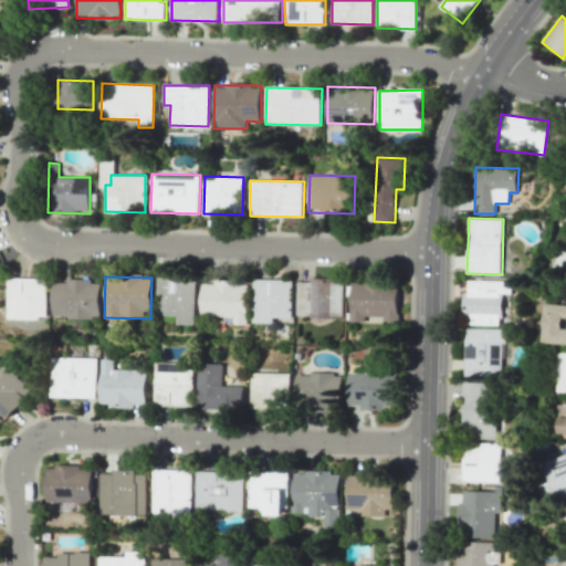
[(45,318),(45,279),(7,278),(6,318),(45,318)]
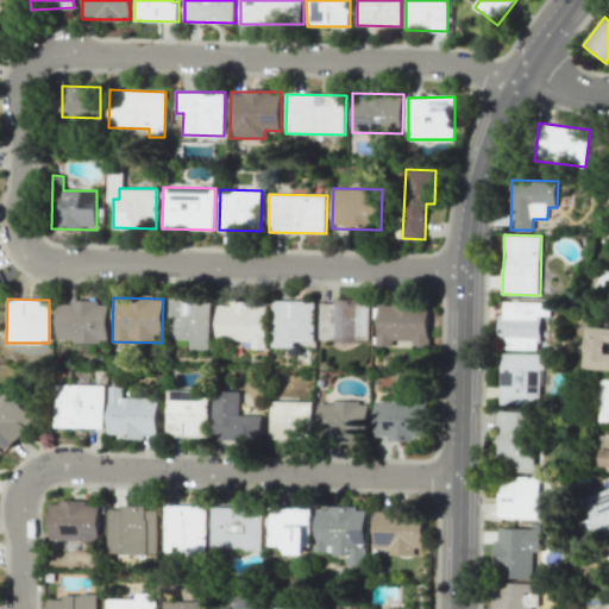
[(209,349),(211,299),(171,299),(170,339),(190,339),(190,349),(209,349)]
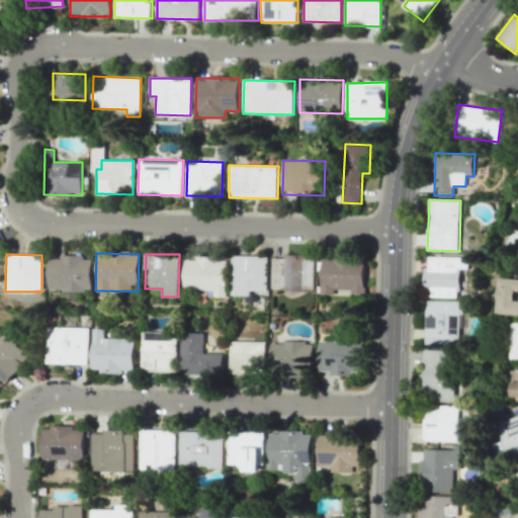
[(315,290),(315,259),(308,258),(308,255),(283,254),(283,258),(273,258),(272,289),(315,290)]
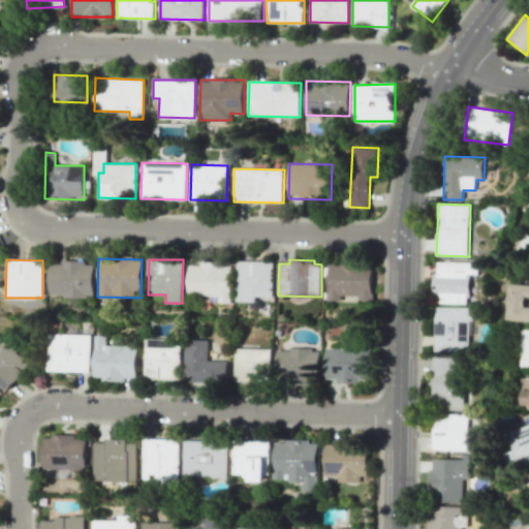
[(257,302),(257,297),(273,298),(274,261),(238,260),(237,302),(257,302)]
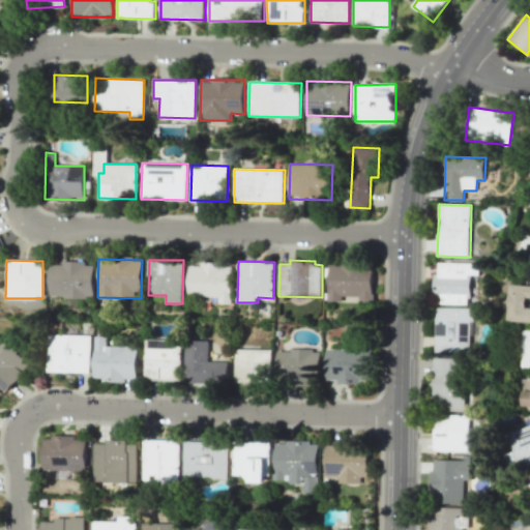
[(48,297),(92,298),(93,263),(49,262),(48,297)]
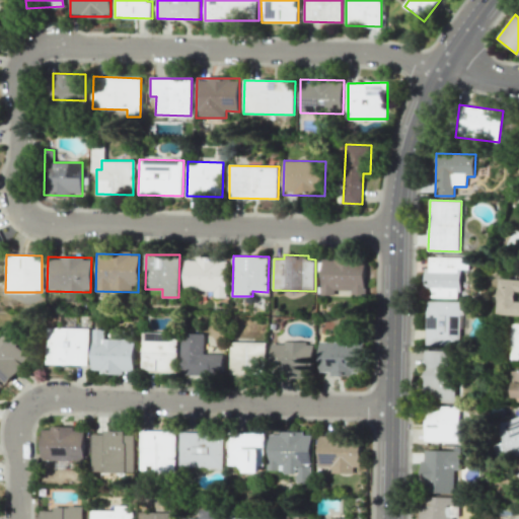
[(461,298),(462,269),(469,270),(469,257),(429,256),(429,268),(426,268),(425,297),(461,298)]
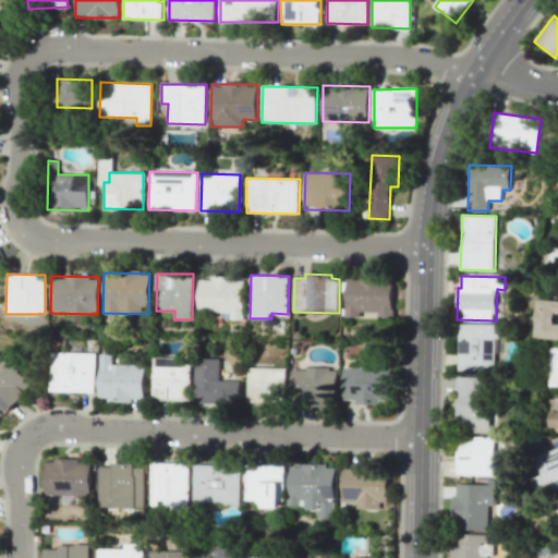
[(198,277),(198,313),(230,313),(230,319),(244,319),(244,277),(198,277)]
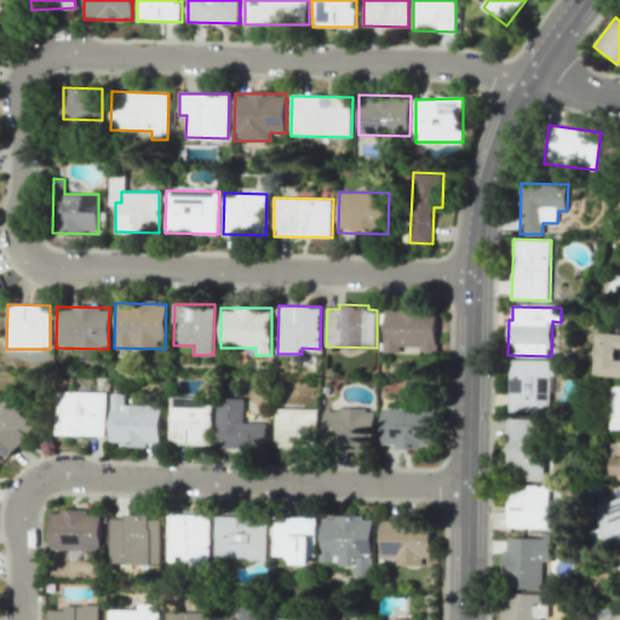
[(385,308),(384,352),(400,352),(400,346),(422,346),(420,354),(436,354),(437,309),(385,308)]
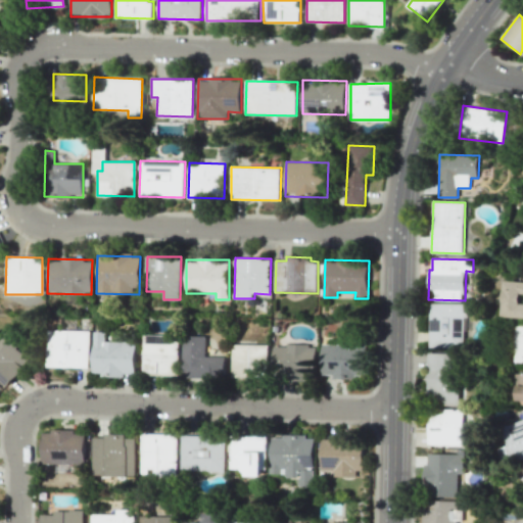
[(522,282),(504,281),(501,316),(522,317),(522,303),(519,303),(520,293),(522,293),(522,282)]
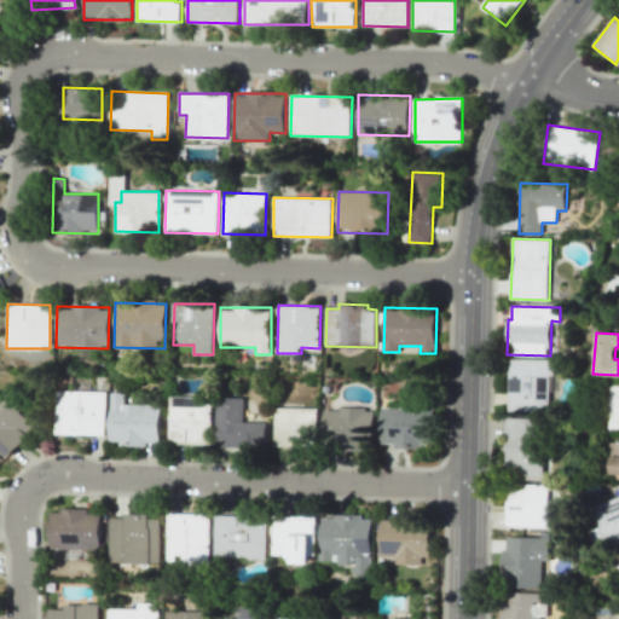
[(549,412),(550,359),(509,358),(509,411),(549,412)]
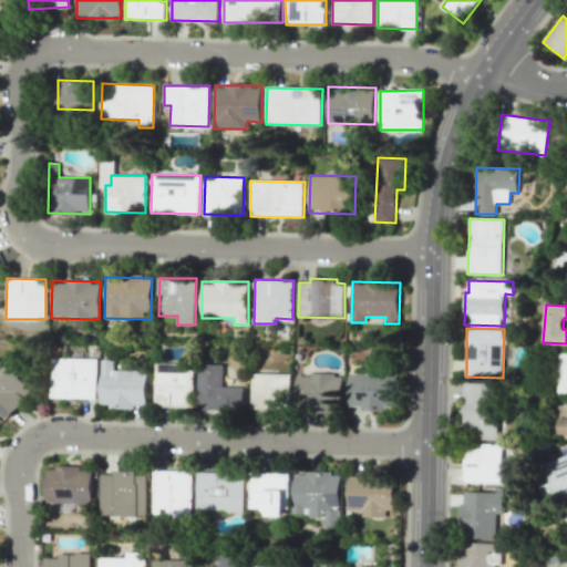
[(98,359),(96,399),(50,398),(51,357),(98,359)]
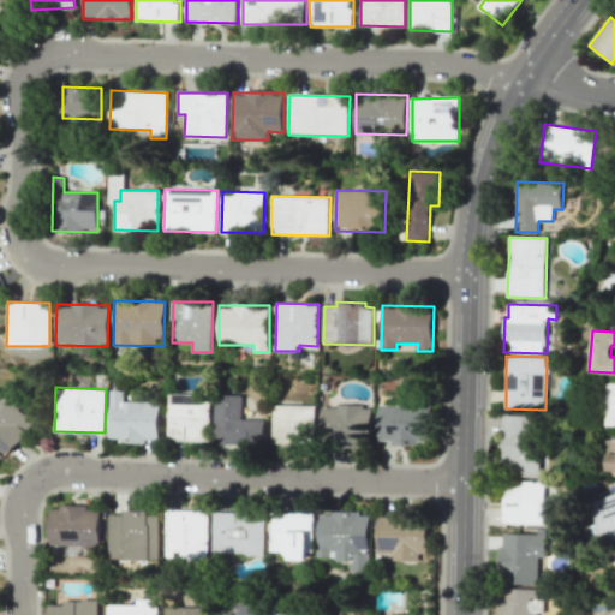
[(108,441),(159,441),(160,402),(123,401),(123,389),(109,389),(108,441)]
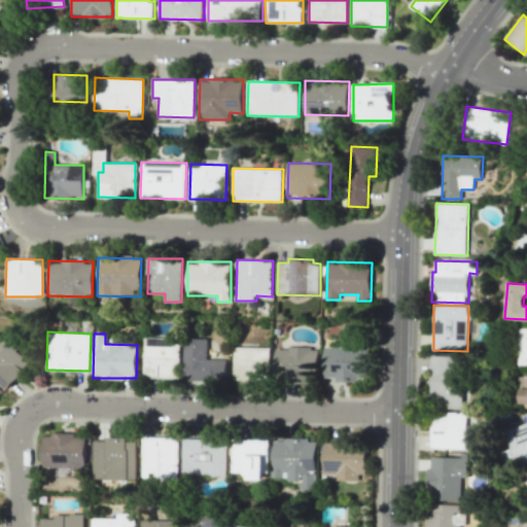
[(0,344),(0,383),(6,390),(25,372),(22,369),(31,359),(8,337),(0,344)]
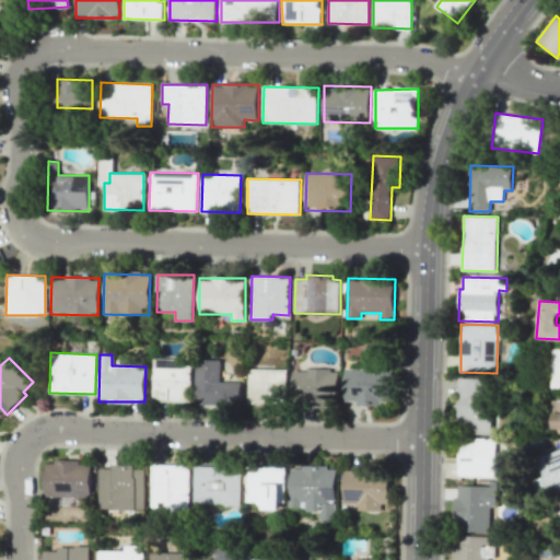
[(197,359),(196,404),(243,405),(244,382),(222,381),(222,360),(197,359)]
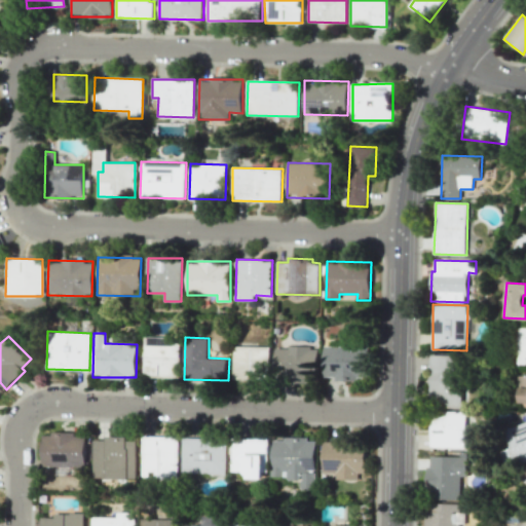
[(144,376),(180,377),(181,339),(145,338),(144,376)]
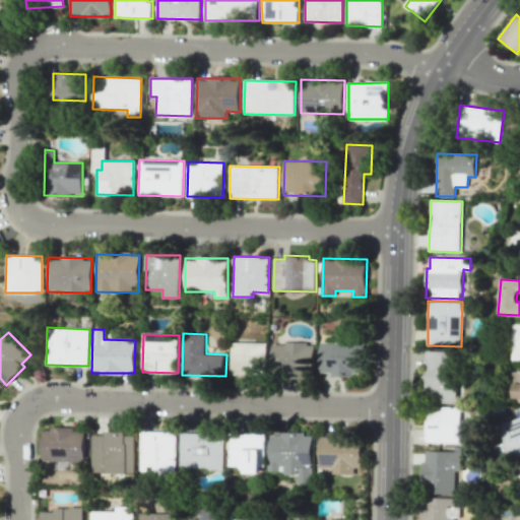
[(231,375),(265,376),(265,343),(232,342),(231,375)]
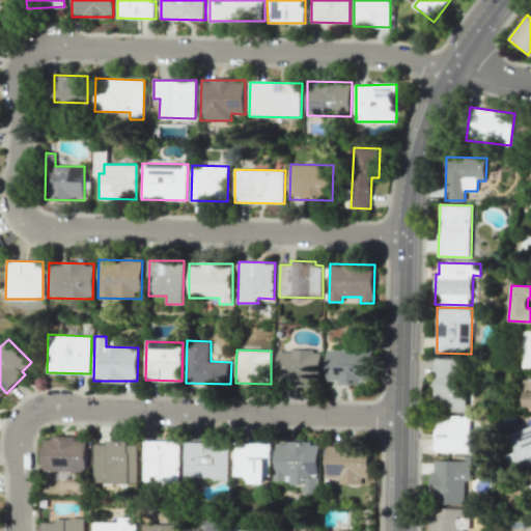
[(318,386),(319,351),(278,350),(277,385),(318,386)]
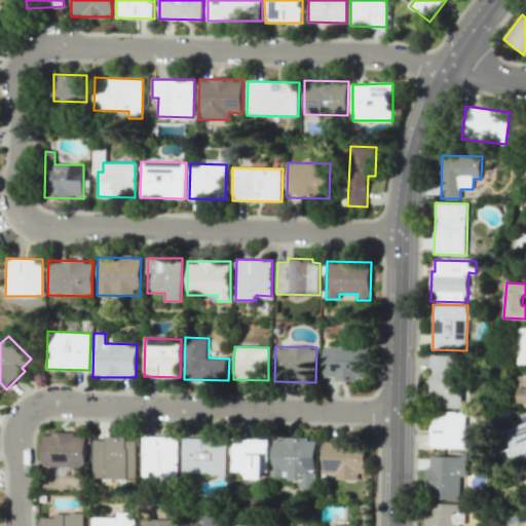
[(324,379),(369,380),(369,347),(324,346),(324,379)]
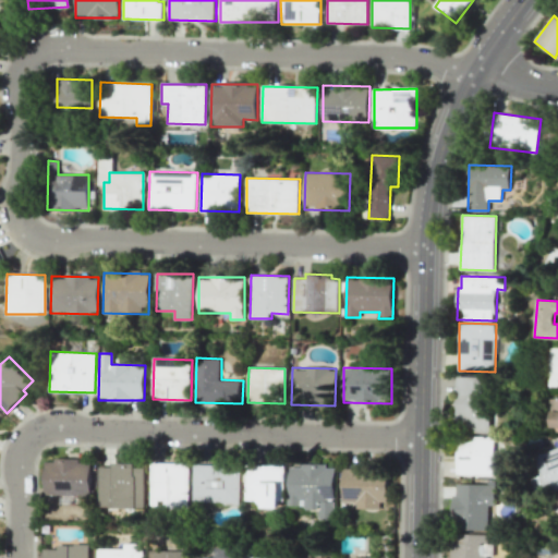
[(492,433),(492,377),(458,377),(457,432),(492,433)]
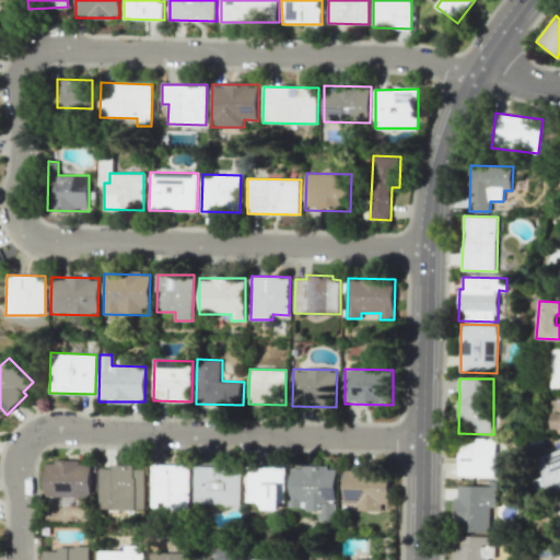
[(496,477),(496,439),(458,438),(458,477),(496,477)]
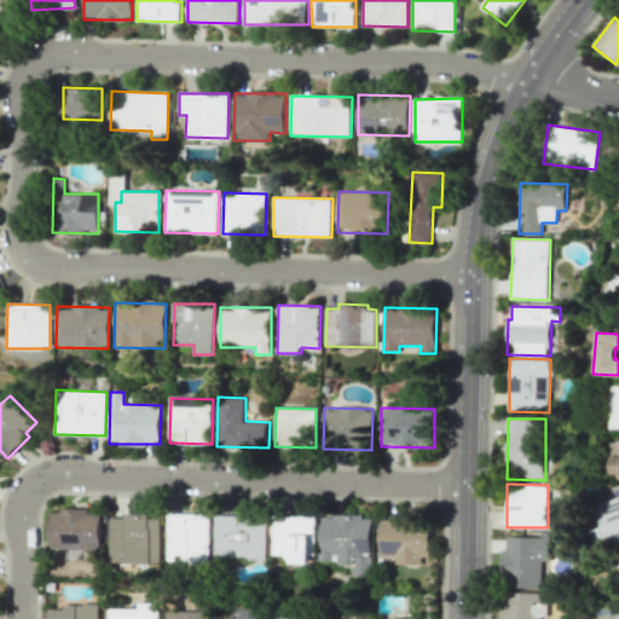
[(618,542),(618,496),(594,505),(601,527),(591,531),(597,550),(618,542)]
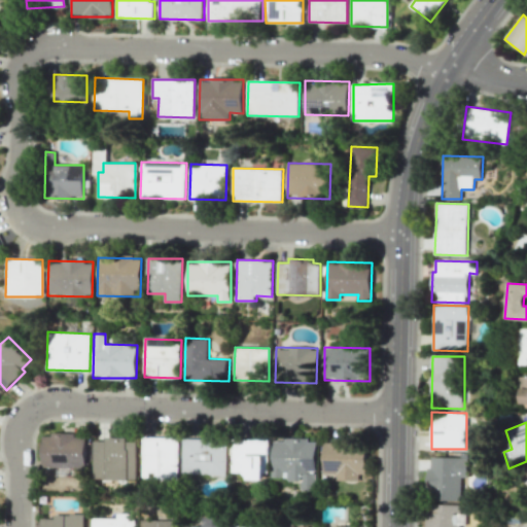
[(85,467),(86,437),(75,437),(75,433),(42,433),(42,466),(85,467)]
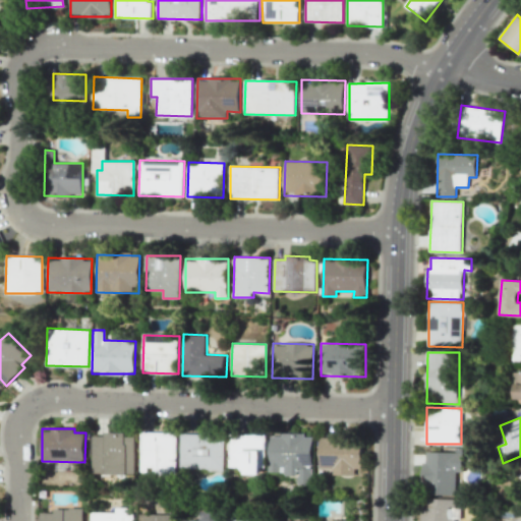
[(176,474),(177,432),(140,431),(139,471),(151,472),(151,474),(176,474)]
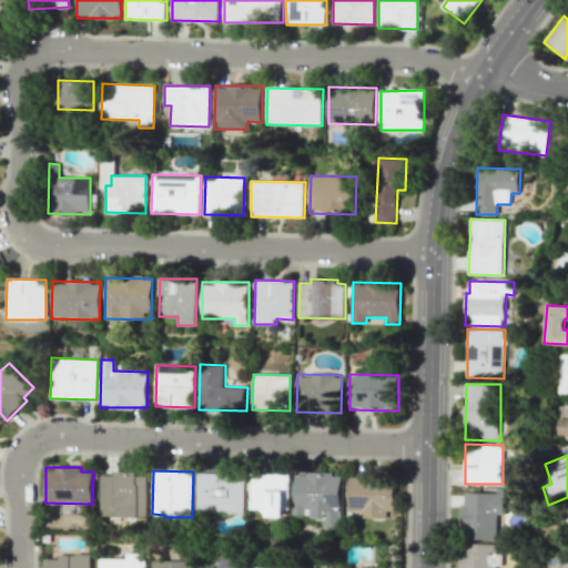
[(101,475),(100,516),(146,517),(148,476),(138,476),(138,472),(113,472),(113,475),(101,475)]
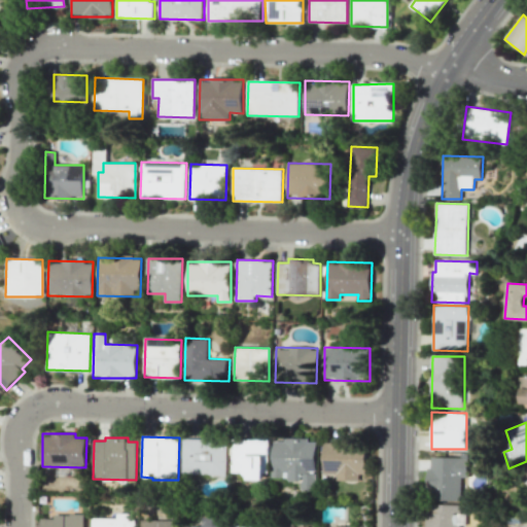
[(227,440),(183,438),(182,475),(227,476),(227,440)]
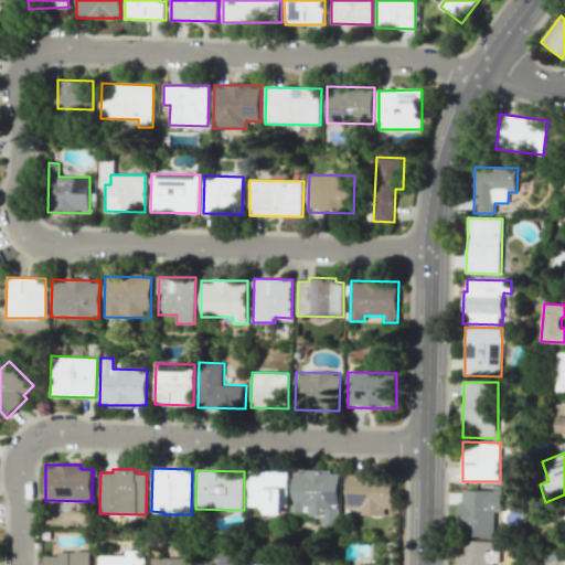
[(340,471),(305,471),(305,473),(294,473),(292,514),(323,514),(323,526),(340,526),(340,471)]
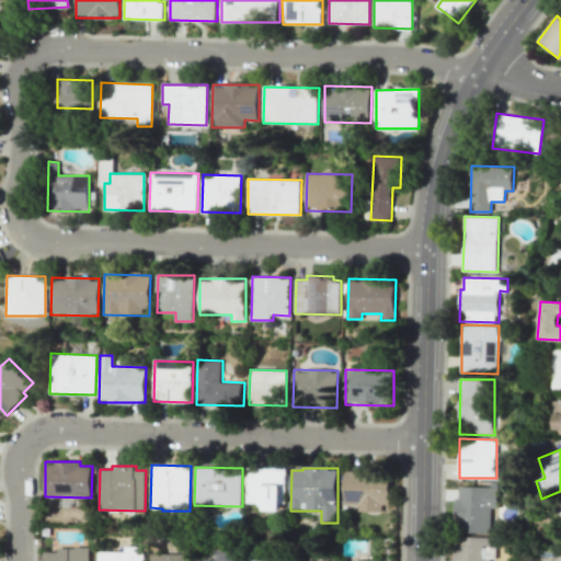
[(344,469),(345,504),(358,504),(358,512),(382,512),(382,504),(390,504),(390,469),(344,469)]
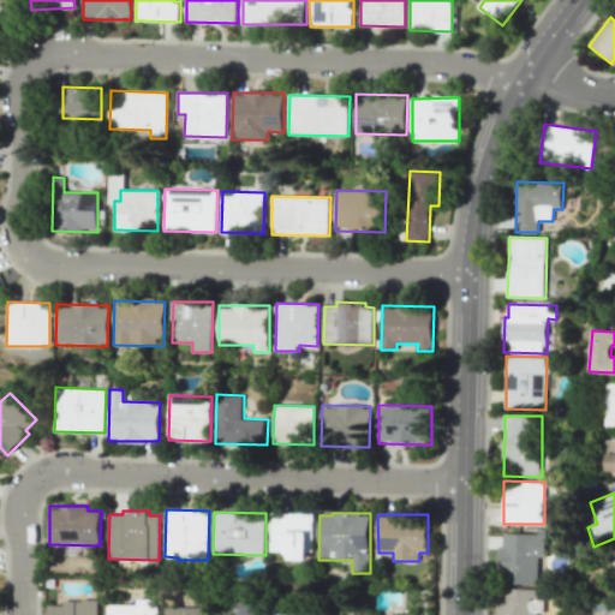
[(311,560),(311,532),(285,531),(285,560),(311,560)]
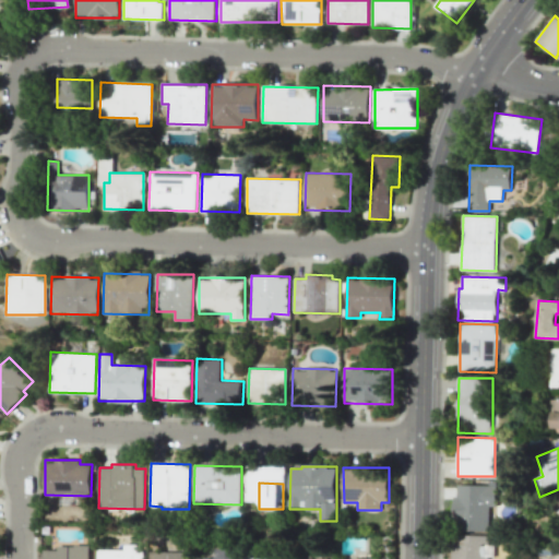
[(456,484),(456,496),(453,496),(454,531),(489,531),(489,506),(497,506),(497,484),(456,484)]
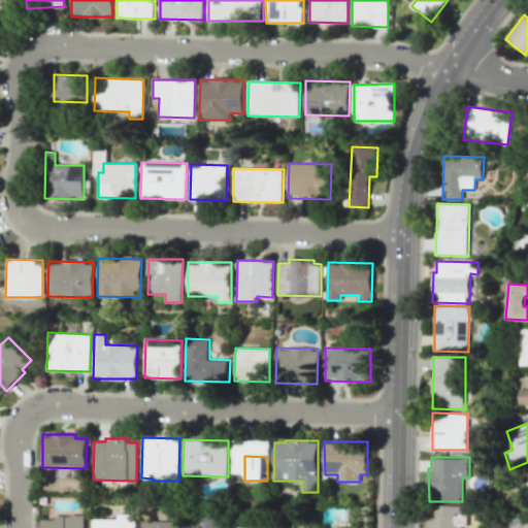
[(460,527),(461,527),(468,527),(468,515),(461,515),(462,506),(428,505),(428,527),(460,527)]
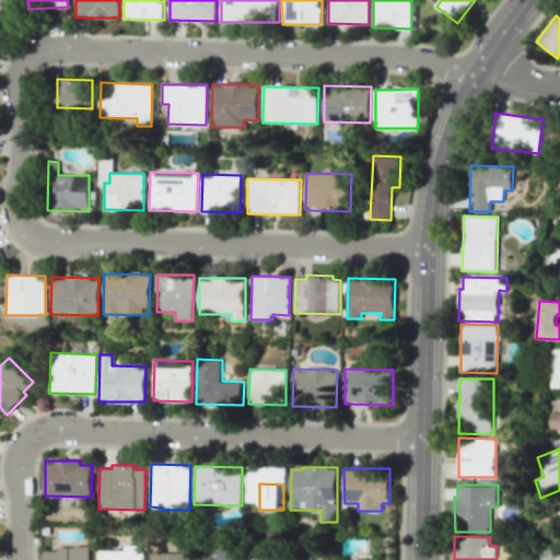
[(43,550),(43,559),(89,559),(90,547),(57,546),(57,550),(43,550)]
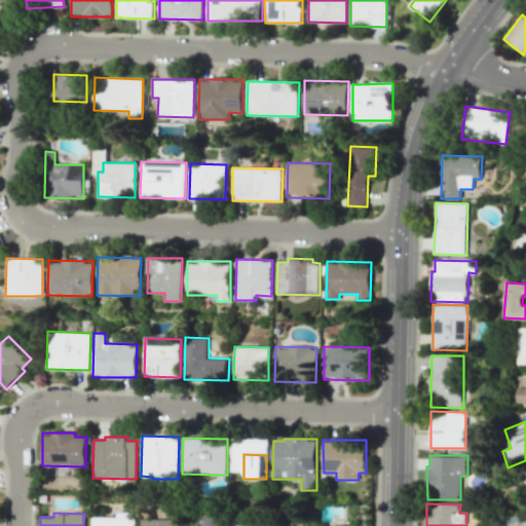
[(91,525),(135,525),(136,525),(142,525),(176,525),(177,519),(135,519),(135,513),(117,513),(117,517),(91,517),(91,525)]
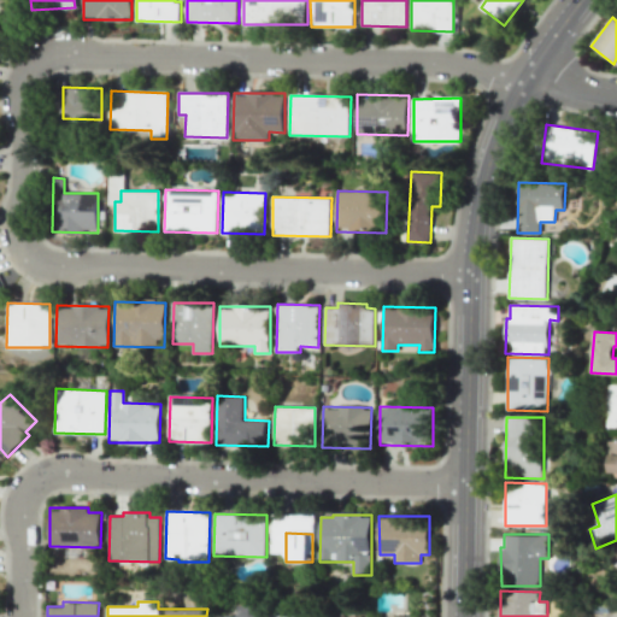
[(212,616),(263,616),(263,605),(236,605),(236,616),(233,616),(213,616),(212,616)]
